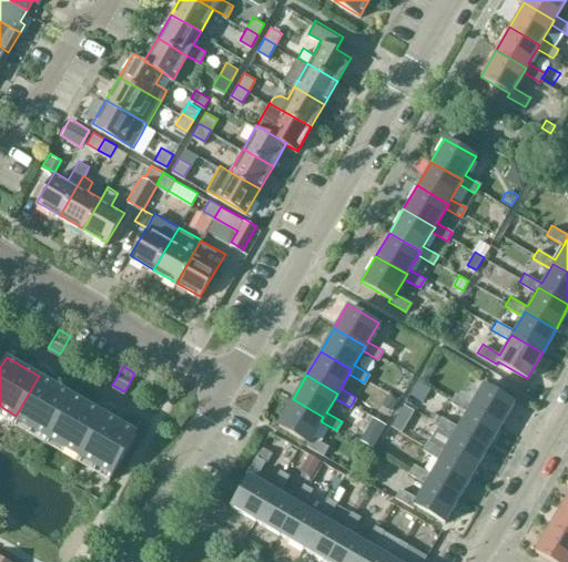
[(72,395),(42,378),(39,376),(16,416),(49,436),(72,395)]
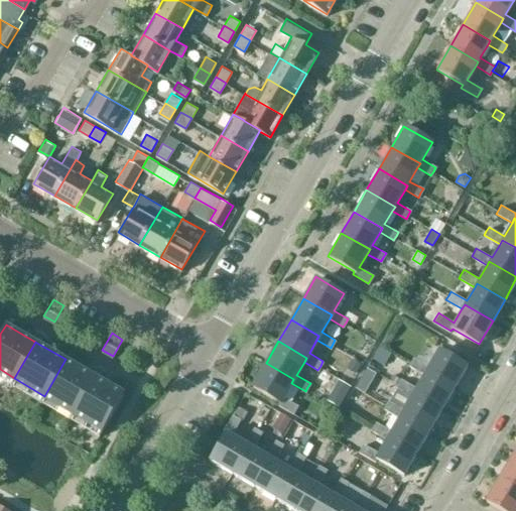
[(373,355),(386,362),(393,349),(380,343),(373,355)]
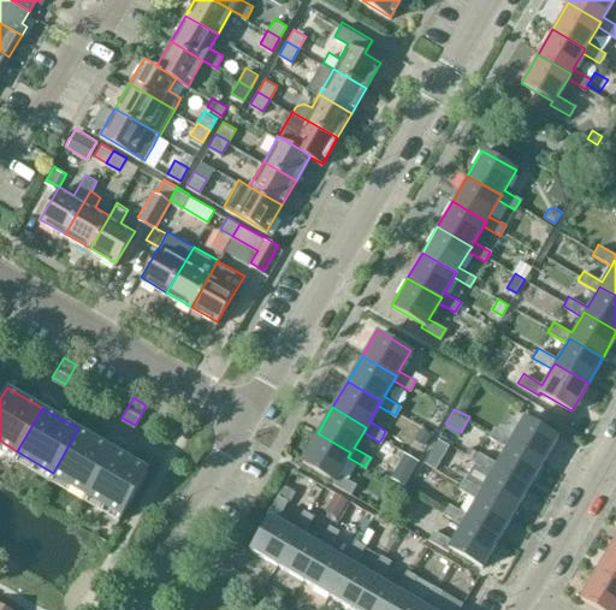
[(490,430),(487,434),(505,445),(509,440),(543,461),(557,436),(523,415),(511,436),(492,425),(490,430)]
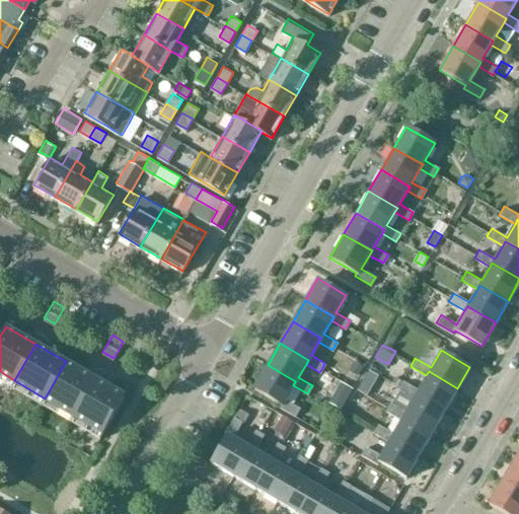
[(354,359),(350,367),(358,372),(363,364),(354,359)]
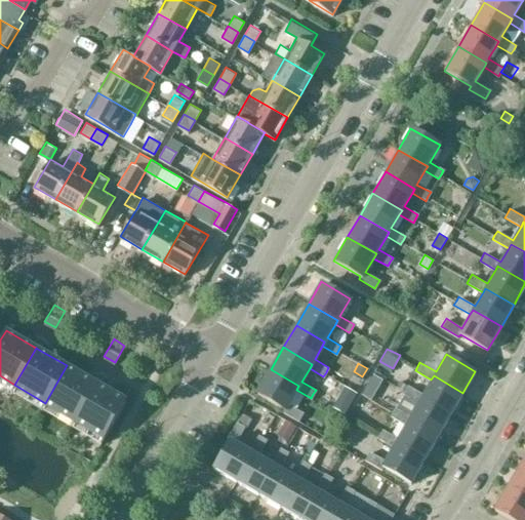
[(95,383),(93,381),(67,365),(45,403),(74,420),(95,383)]
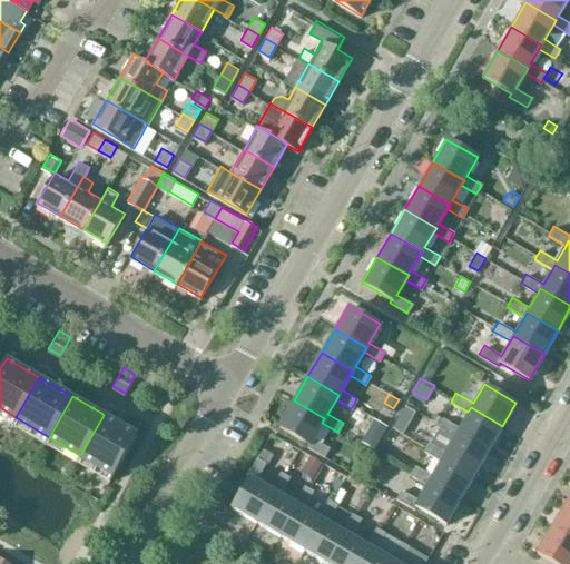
[(294,401),(278,426),(308,444),(306,446),(323,456),(328,447),(313,438),(322,423),(324,418),(294,401)]
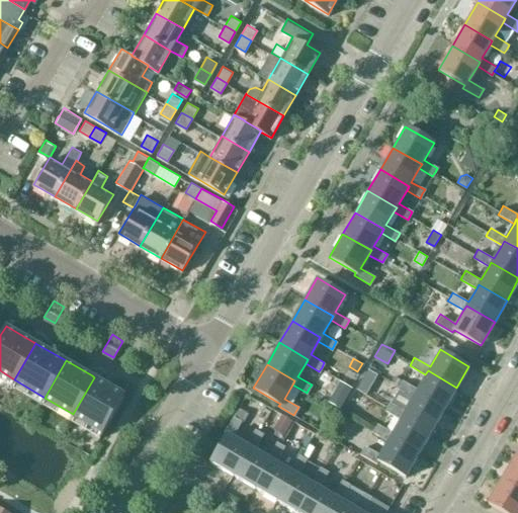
[(400,383),(397,388),(413,397),(415,393),(444,409),(456,388),(428,370),(425,374),(418,389),(402,379),(400,383)]
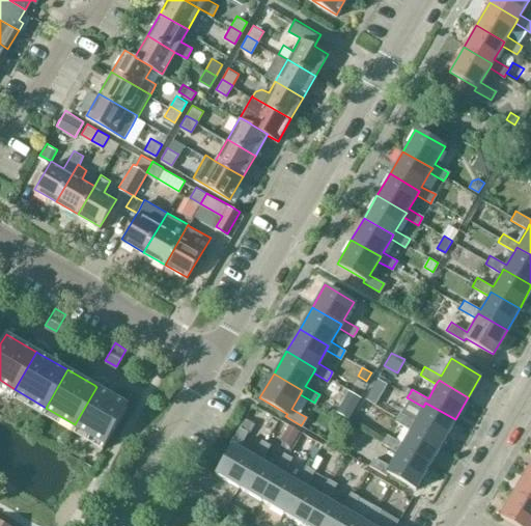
[(128,405),(100,388),(96,387),(75,424),(106,442),(128,405)]
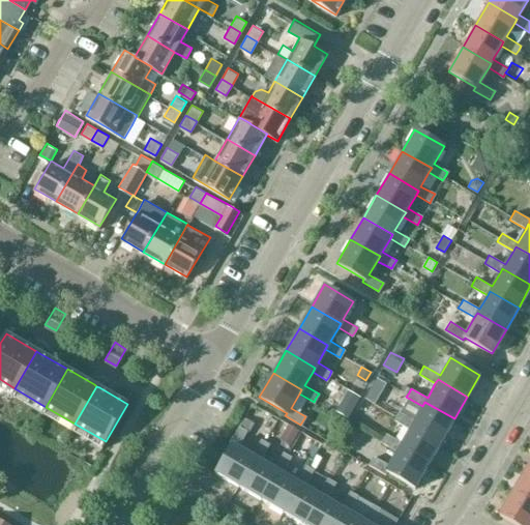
[(371,386),(364,397),(374,402),(380,391),(371,386)]
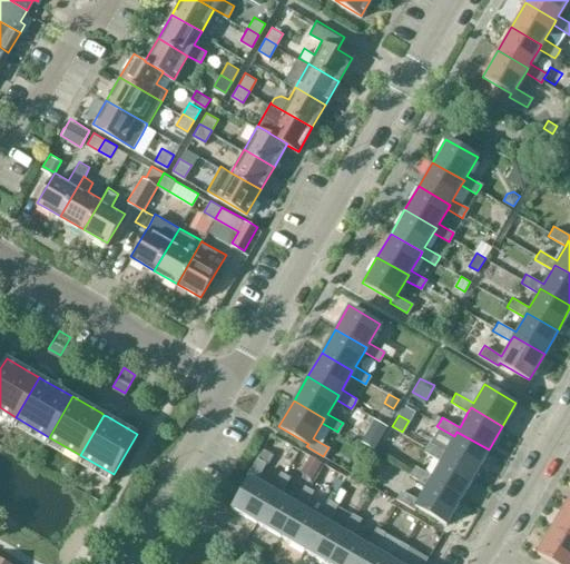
[(381,433),(386,424),(376,418),(371,427),(381,433)]
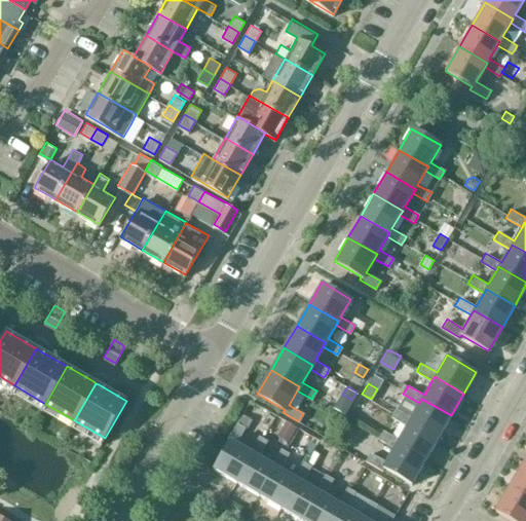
[(392,411),(390,415),(406,424),(409,420),(439,438),(451,415),(421,399),(419,403),(411,416),(396,407),(392,411)]
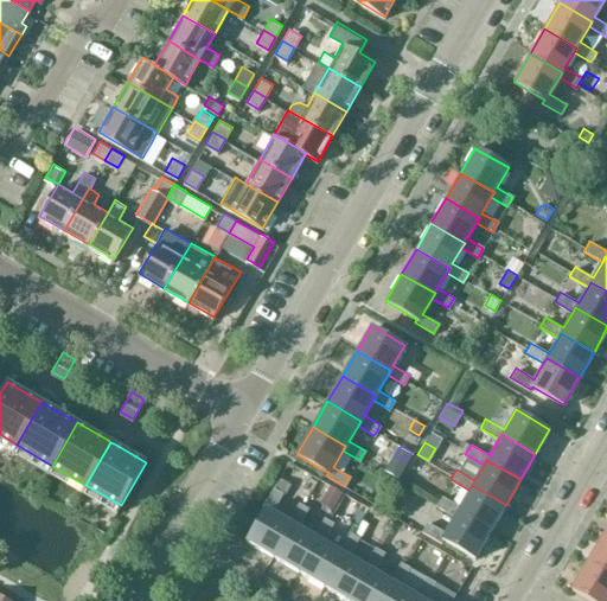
[(289,481),(279,475),(273,487),(282,493),(289,481)]
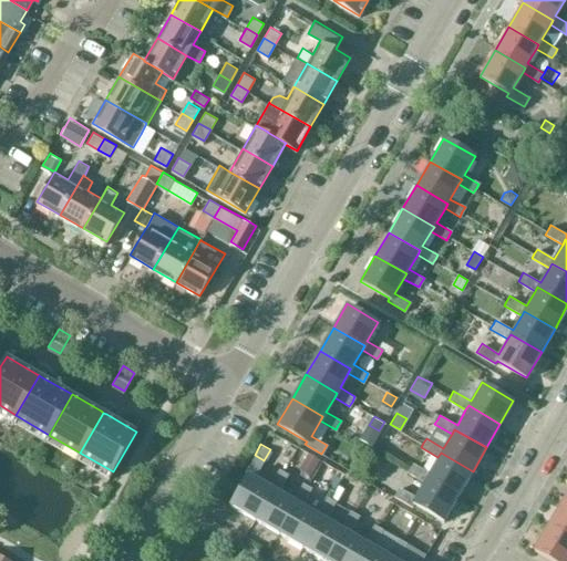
[(310,474),(320,458),(308,450),(299,467),(310,474)]
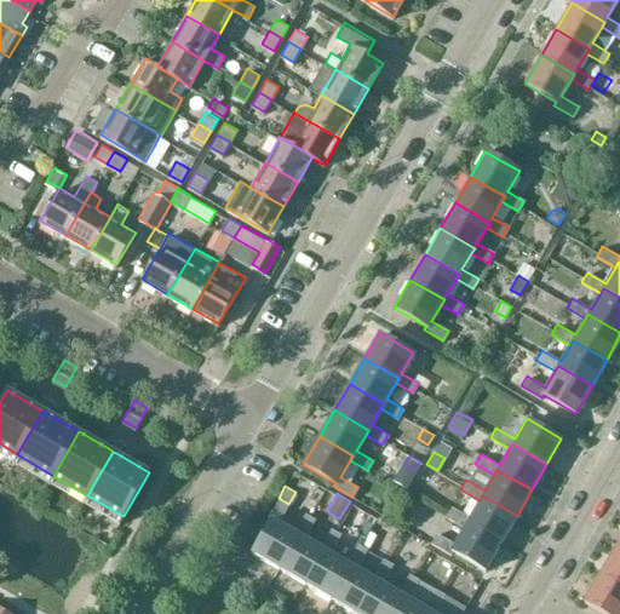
[(448,511),(446,515),(464,526),(468,522),(501,541),(517,516),(482,495),(478,500),(470,517),(451,506),(448,511)]
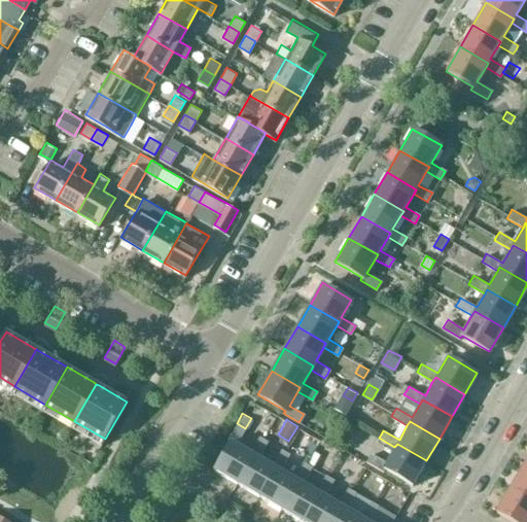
[(230,441),(214,468),(237,482),(254,453),(250,450),(237,443),(245,428),(237,423),(226,440),(230,441)]
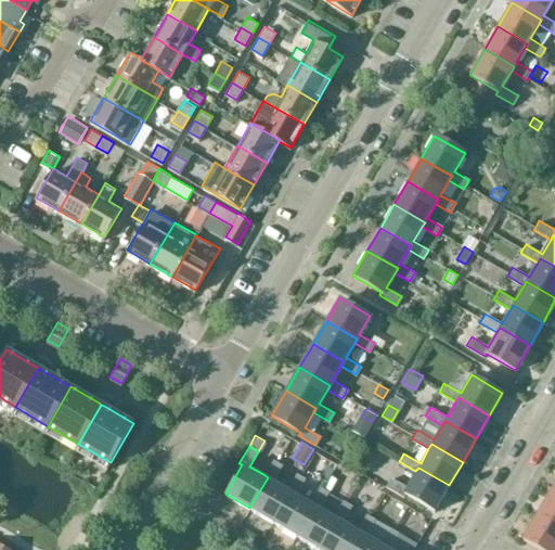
[(268,477),(249,508),(273,522),(292,490),(287,488),(272,480),(282,464),(278,461),(273,459),(263,474),(268,477)]
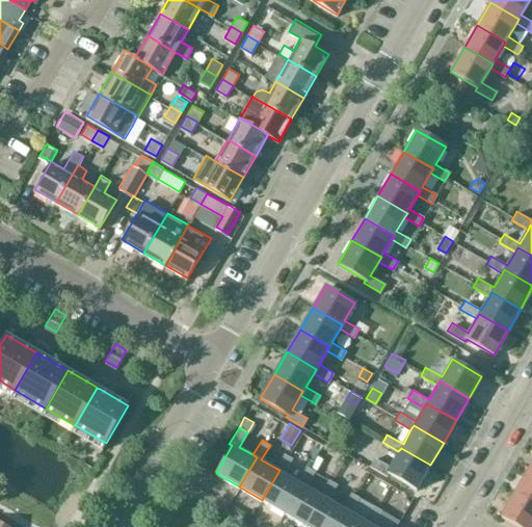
[(374,456),(369,465),(387,476),(389,473),(417,489),(430,465),(401,448),(398,451),(390,466),(374,456)]
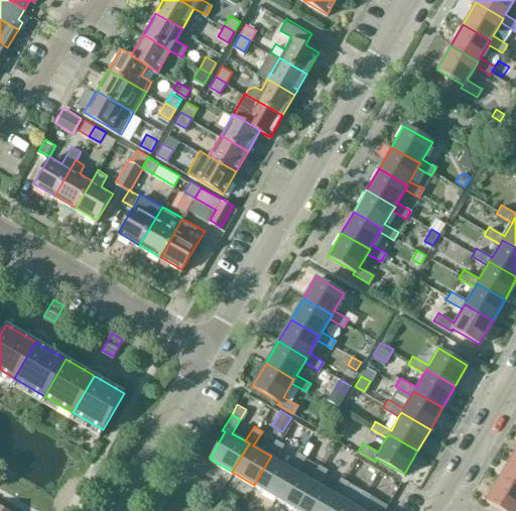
[(271,456),(254,485),(275,497),(292,469),(288,466),(275,459),(283,443),(279,441),(275,438),(267,454),(271,456)]
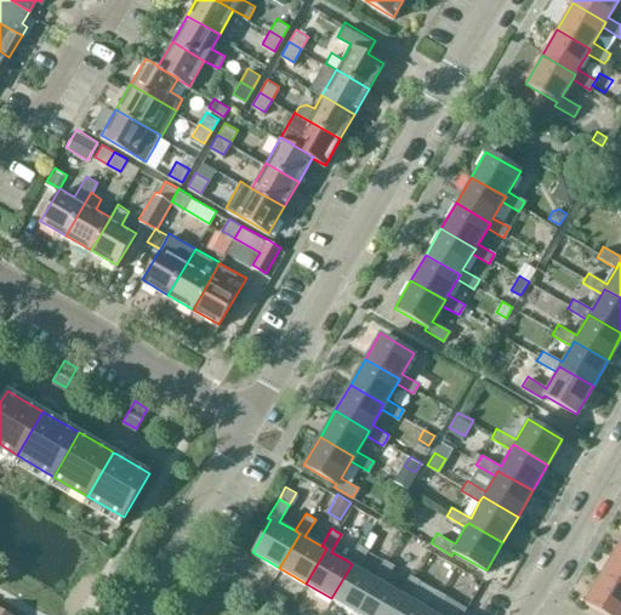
[(371,531),(363,546),(368,550),(376,535),(371,531)]
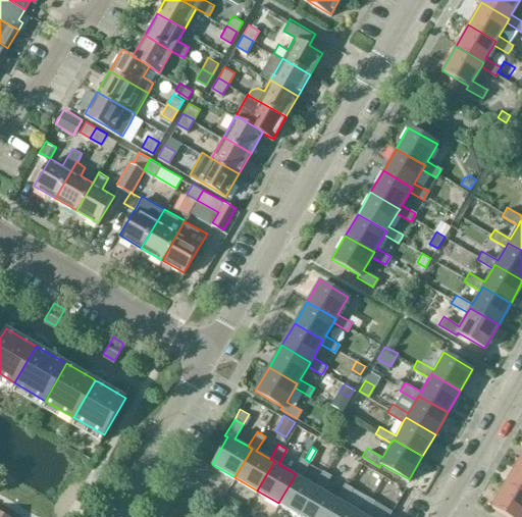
[(296,474),(278,503),(301,516),(318,487),(314,484),(300,476),(309,462),(305,459),(300,457),(292,471),(296,474)]
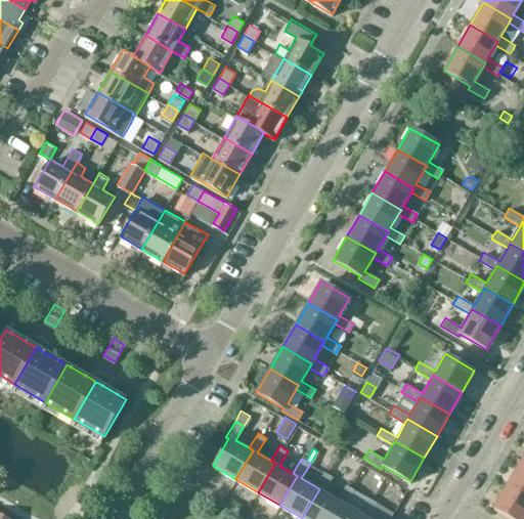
[(523,464),(520,462),(507,483),(523,493),(523,464)]
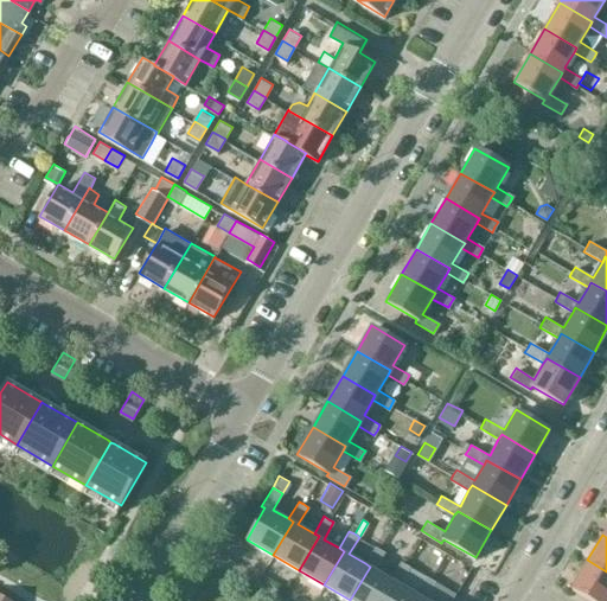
[(370,567),(350,600),(351,600),(382,600),(395,581),(390,577),(375,569),(385,551),(381,549),(375,545),(365,563),(370,567)]
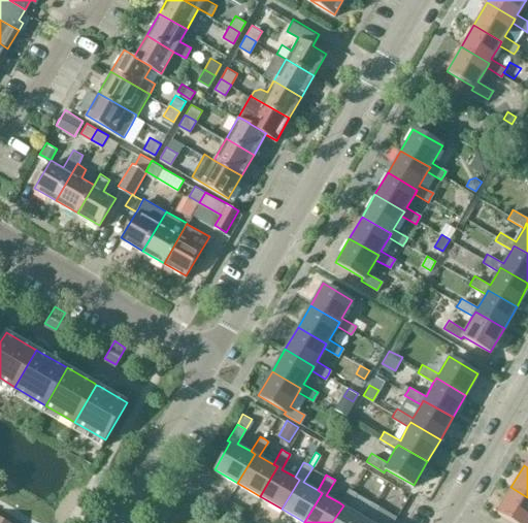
[(343,505),(332,522),(362,522),(365,518),(361,516),(348,508),(356,492),(352,490),(348,487),(339,502),(343,505)]
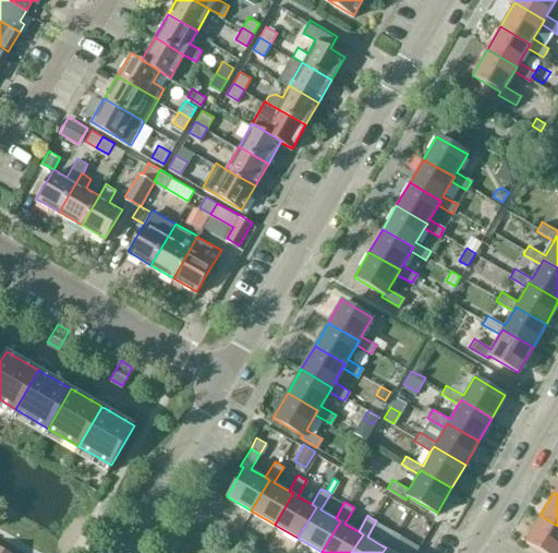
[(557,552),(557,526),(540,515),(525,540),(525,541),(546,552),(557,552)]
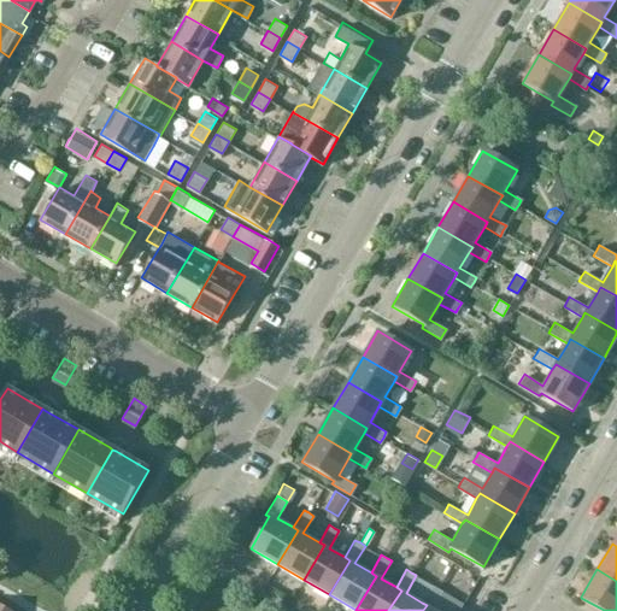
[(427,605),(423,610),(436,610),(432,607),(442,591),(438,587),(433,585),(422,603),(427,605)]
